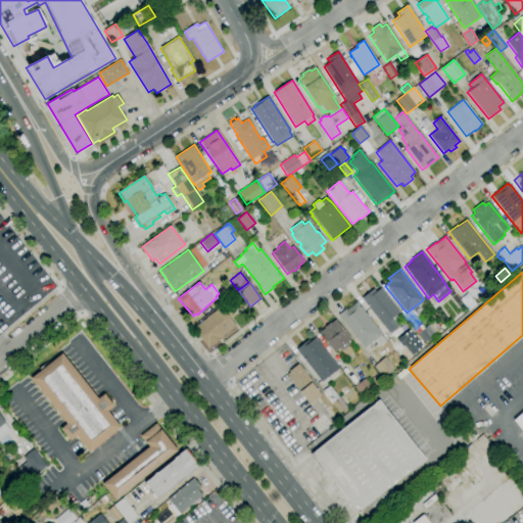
[(394,337),(390,332),(389,334),(383,326),(382,326),(361,298),(373,289),(375,292),(381,288),(400,313),(393,318),(395,320),(393,321),(397,326),(398,325),(403,331),(394,337)]
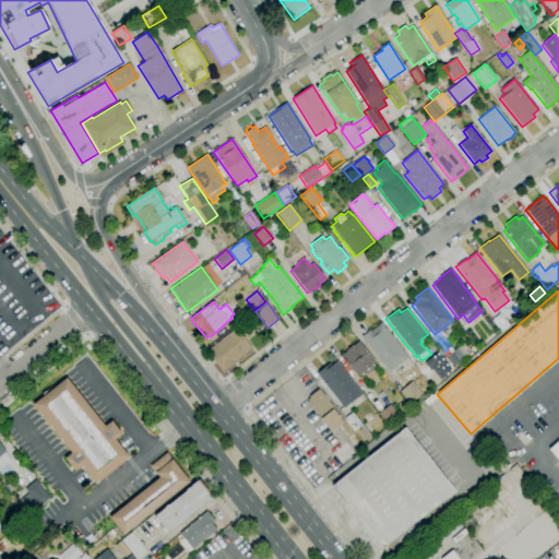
[(397,366),(394,368),(396,370),(392,373),(390,371),(389,372),(361,336),(369,330),(370,331),(381,322),(408,357),(407,358),(413,365),(403,372),(401,369),(402,368),(401,366),(399,368),(397,366)]
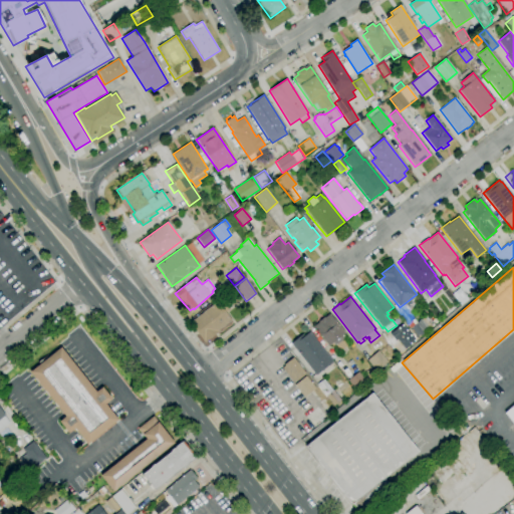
[(205,343),(192,327),(193,326),(191,322),(217,301),(221,306),(225,303),(230,309),(226,313),(231,320),(217,331),(218,332),(205,343)]
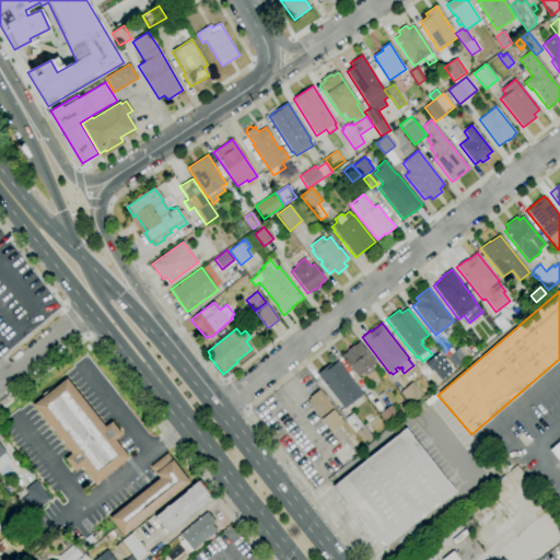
[(369,385),(360,375),(358,376),(349,366),(350,366),(341,357),(347,351),(352,346),(353,347),(358,342),(375,362),(373,364),(376,369),(375,370),(381,375),(369,385)]
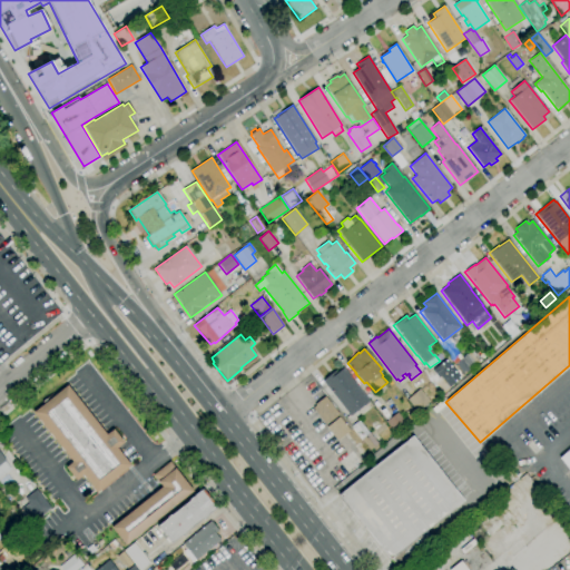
[(464,374),(454,364),(459,361),(455,356),(459,354),(462,359),(468,354),(470,352),(479,362),(477,364),(464,374)]
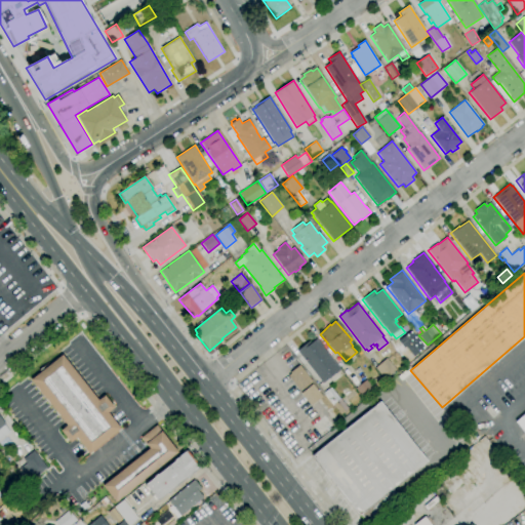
[(442,334),(438,329),(443,325),(447,330),(442,334)]
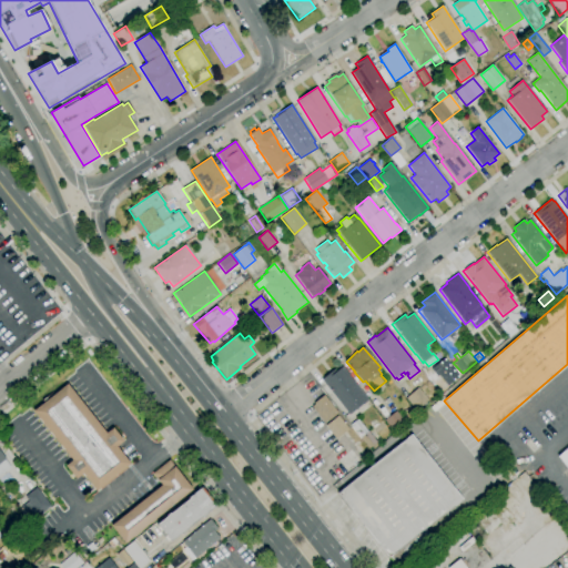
[(348,415),(321,379),(334,369),(336,372),(342,366),(368,399),(348,415)]
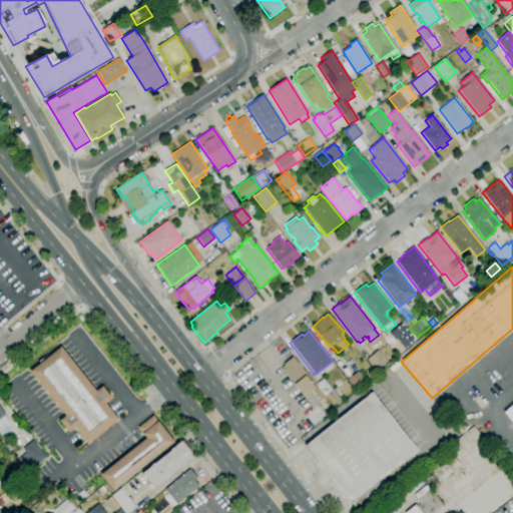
[(87,444),(75,428),(68,433),(59,421),(65,416),(30,371),(61,347),(95,391),(102,386),(111,399),(105,403),(118,419),(87,444)]
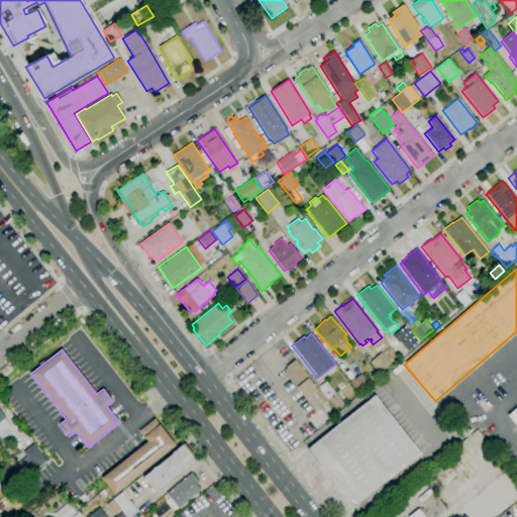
[(379,374),(369,363),(381,352),(391,364),(379,374)]
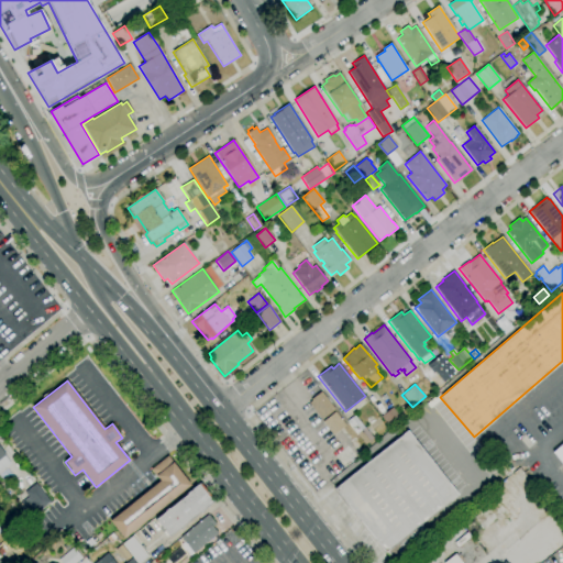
[(321,419),(309,403),(312,400),(311,399),(321,392),(335,409),(324,418),(324,417),(321,419)]
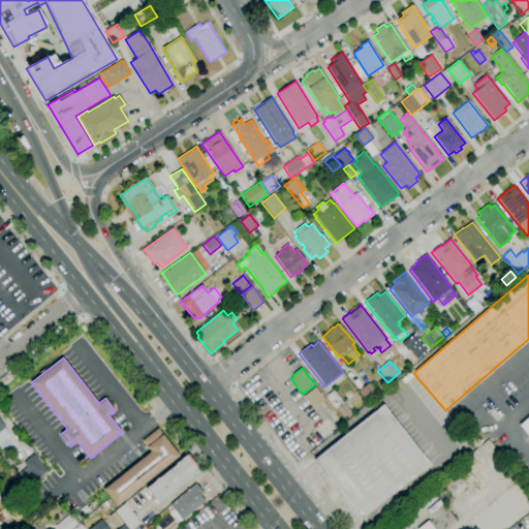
[(367,403),(358,391),(370,382),(378,395),(367,403)]
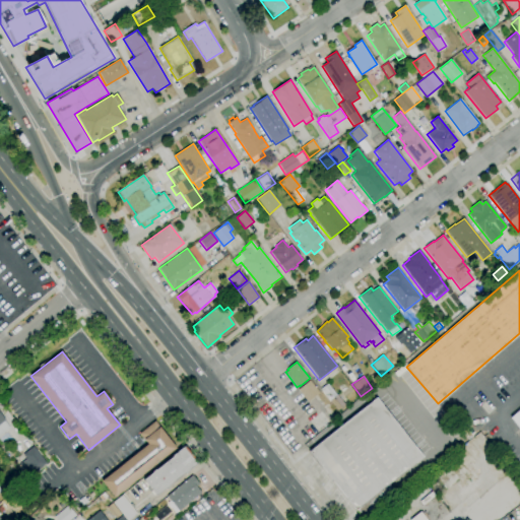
[(308,402),(298,390),(309,381),(319,393),(308,402)]
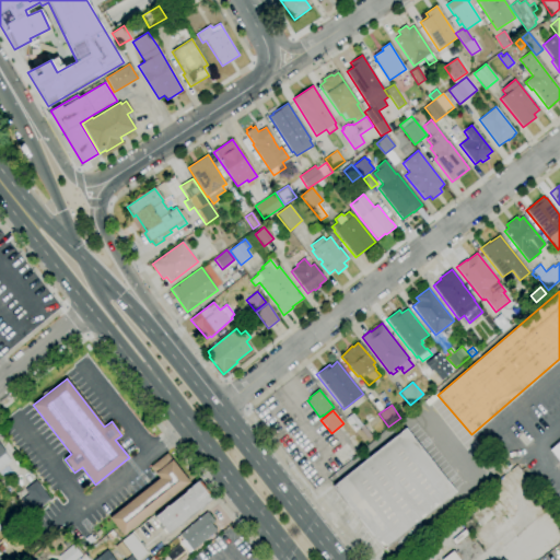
[(363,442),(356,433),(346,421),(347,421),(345,419),(352,413),(362,426),(363,424),(369,432),(370,431),(373,434),(371,435),(372,435),(370,438),(371,439),(369,440),(368,439),(363,442)]
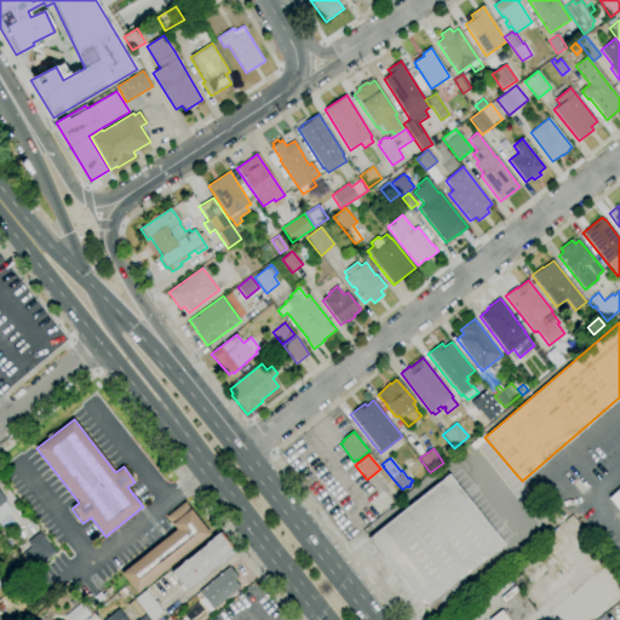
[(437,619),(432,619),(368,538),(449,475),(505,545),(464,578),(475,591),(437,619)]
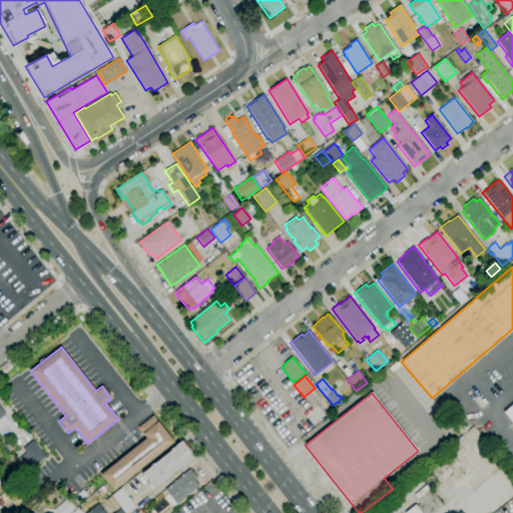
[(512,424),(504,413),(512,405),(512,424)]
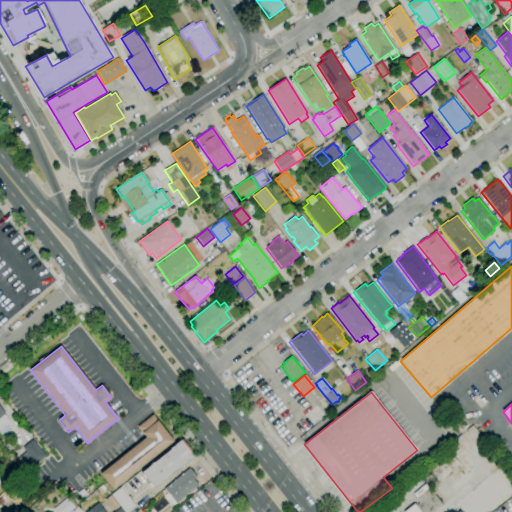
[(0,429),(0,406),(5,413),(4,414),(10,421),(0,429)]
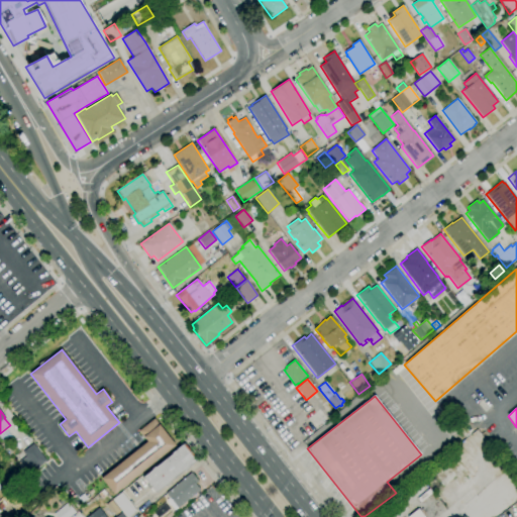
[(114,495),(101,479),(146,441),(143,437),(138,431),(154,418),(160,424),(159,424),(176,445),(114,495)]
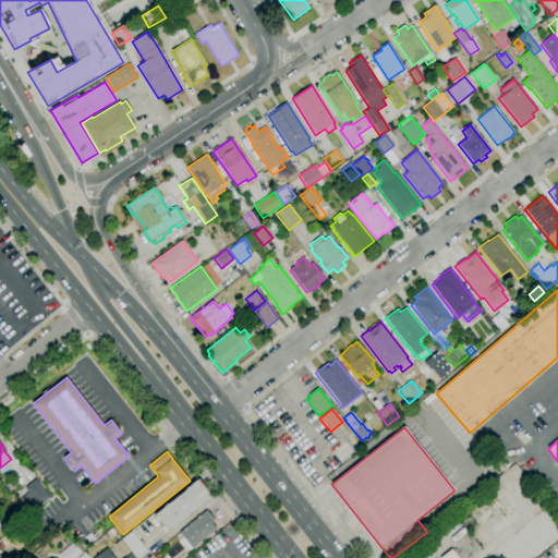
[(31,512),(23,502),(24,502),(21,498),(28,493),(24,488),(36,478),(50,497),(31,512)]
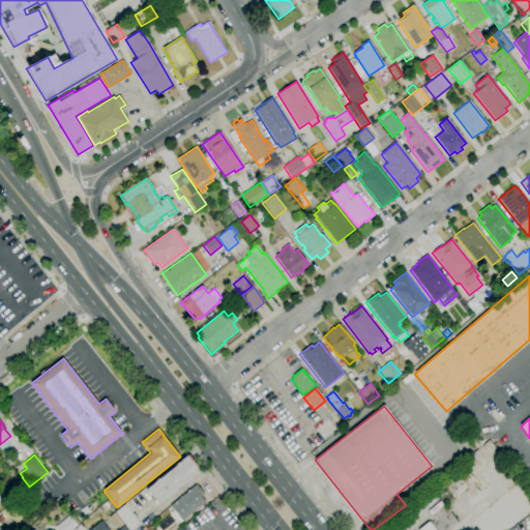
[(159,506),(147,490),(155,482),(155,480),(157,478),(160,479),(176,466),(176,464),(179,462),(180,462),(188,454),(201,470),(199,472),(200,472),(193,478),(193,480),(190,482),(188,481),(159,506)]
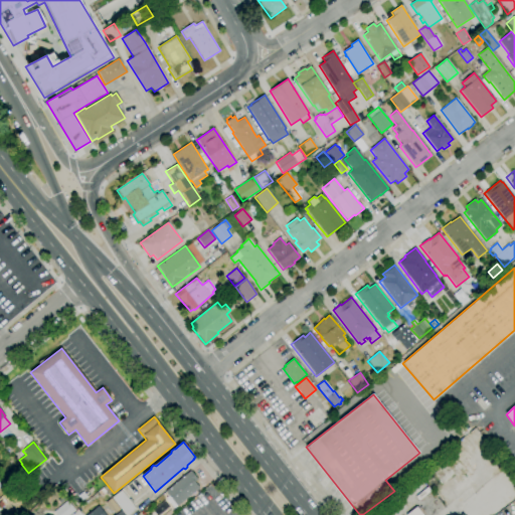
[(177,507),(165,492),(190,471),(197,480),(194,482),(199,488),(177,507)]
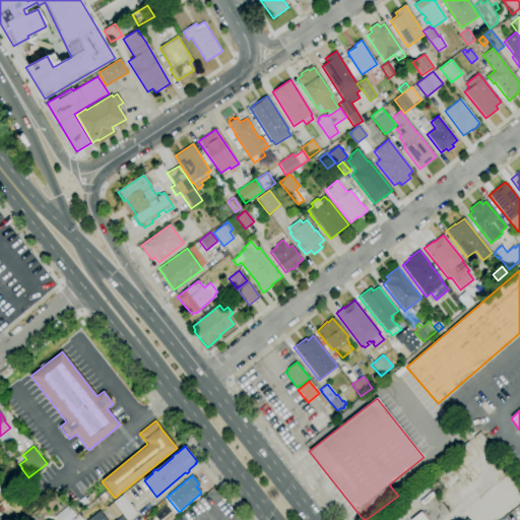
[(130,519),(126,519),(113,503),(122,496),(129,505),(132,503),(135,507),(132,509),(137,515),(130,519)]
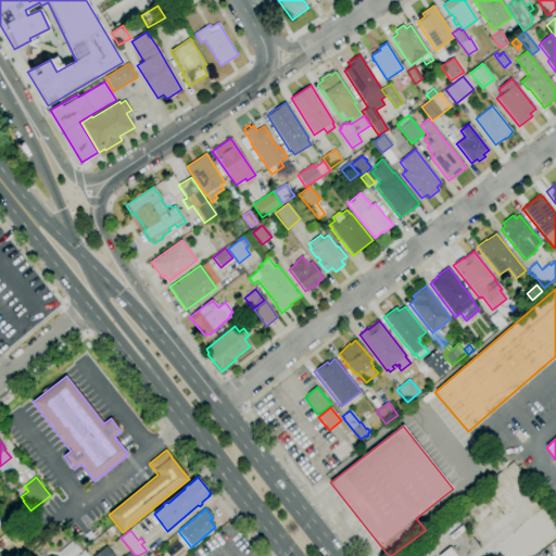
[(14,550),(9,544),(20,535),(24,542),(14,550)]
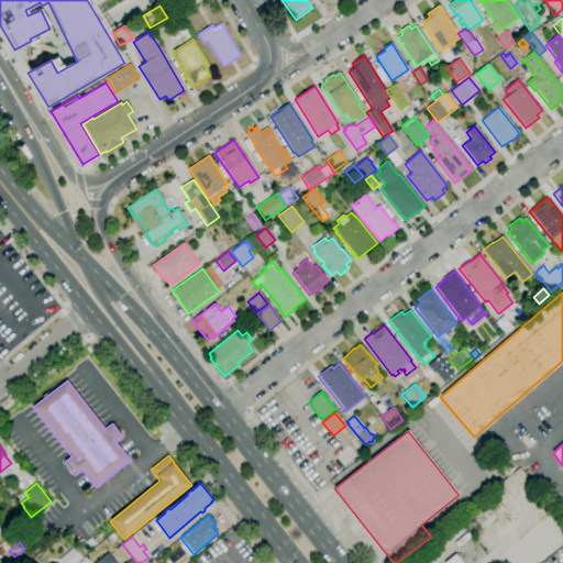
[(76,562),(61,562),(58,560),(74,548),(83,559),(76,562)]
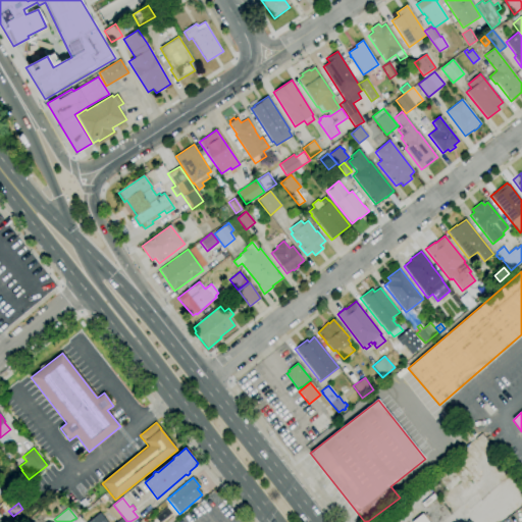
[(86,521),(106,521),(100,513),(86,521)]
